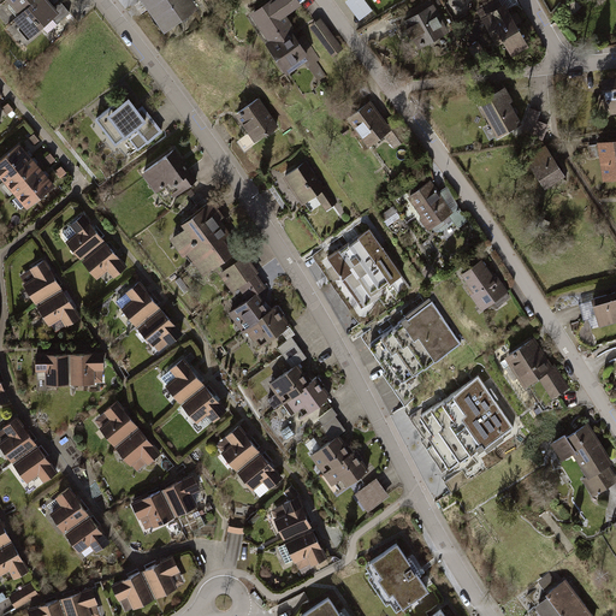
[(9,0),(21,13),(33,3),(36,6),(42,0),(9,0)]
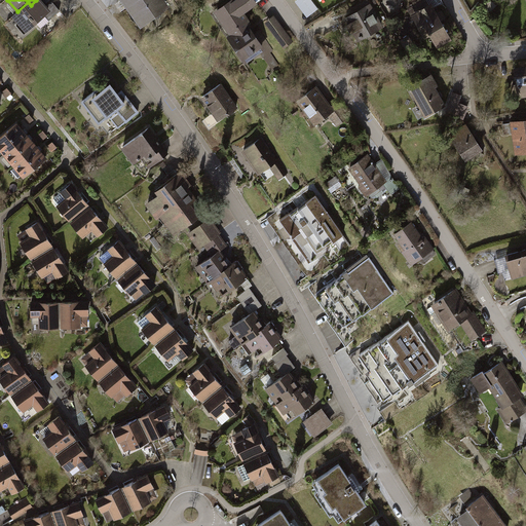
[(11,16),(26,34),(45,16),(52,9),(48,5),(43,0),(36,0),(31,5),(28,2),(17,11),(11,16)]
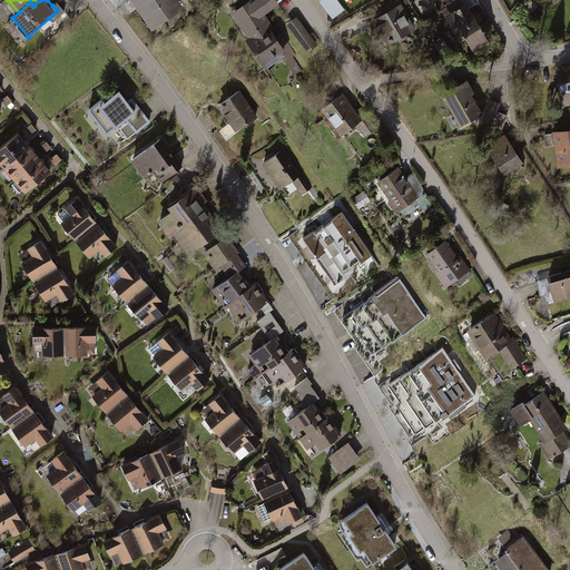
[(176,0),(135,0),(153,23),(179,5),(176,0)]
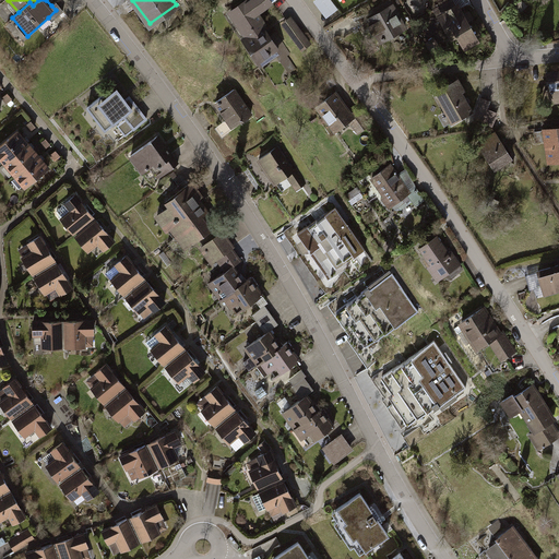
[(276,2),(274,0),(239,0),(227,9),(265,66),(285,52),(260,14),(276,2)]
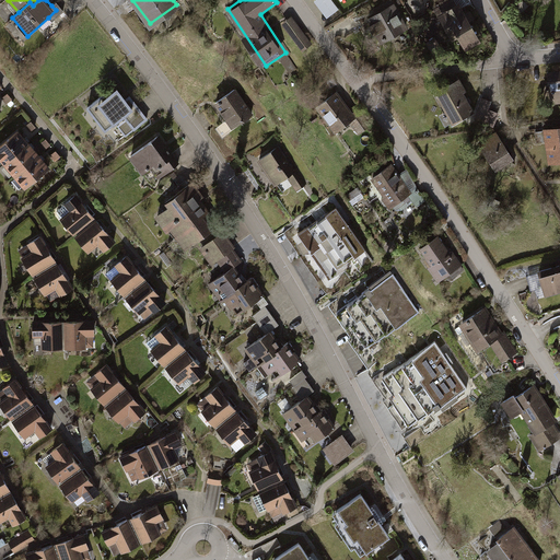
[(334,0),(316,0),(316,1),(329,18),(341,8),(334,0)]
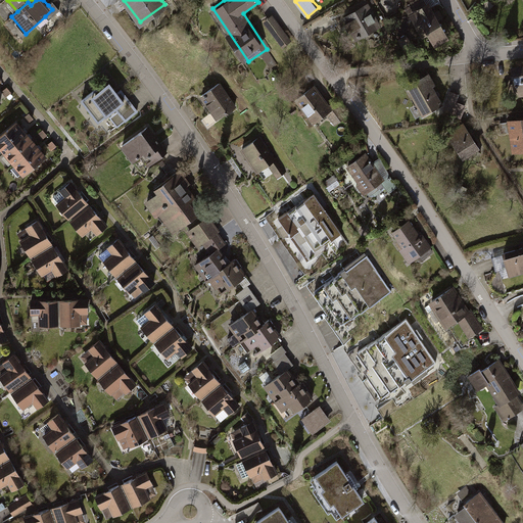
[(425,0),(420,0),(405,9),(423,40),(429,37),(436,48),(450,40),(429,3),(428,4),(425,0)]
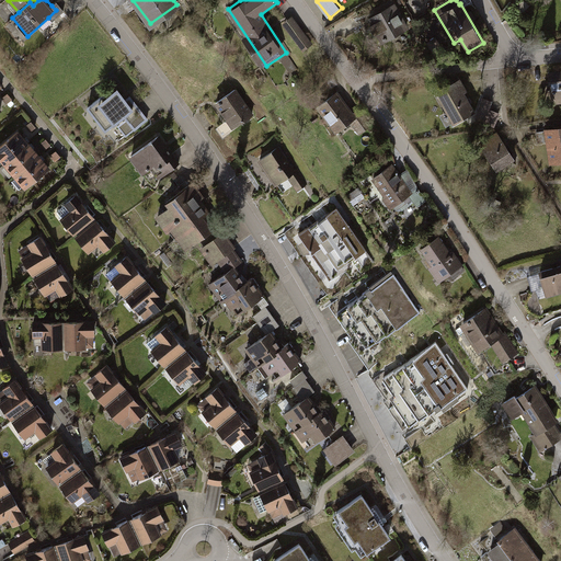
[(64,11),(56,2),(52,6),(56,10),(48,18),(53,22),(64,11)]
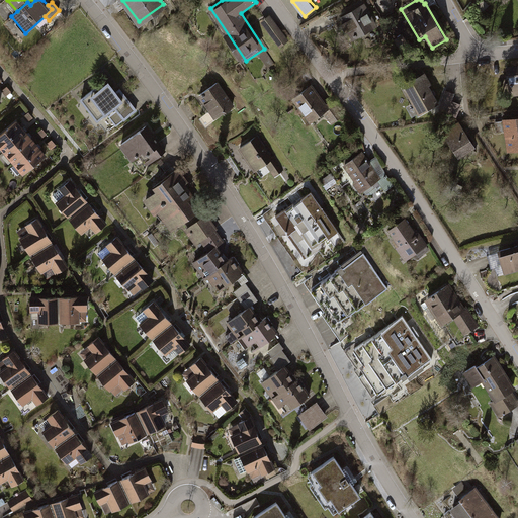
[(367,4),(340,18),(353,42),(379,28),(367,4)]
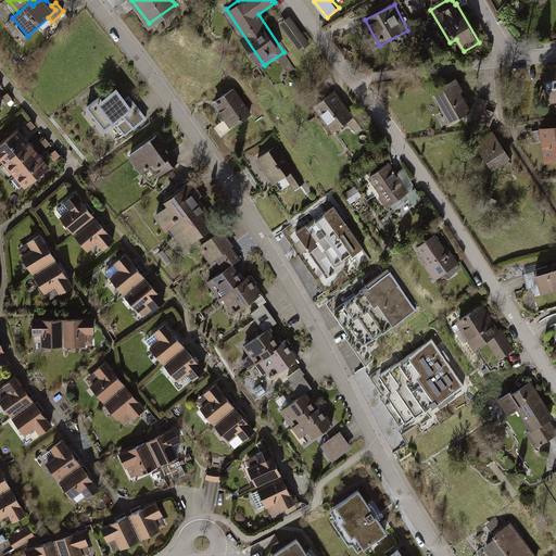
[(308,46),(290,17),(281,24),(300,51),(308,46)]
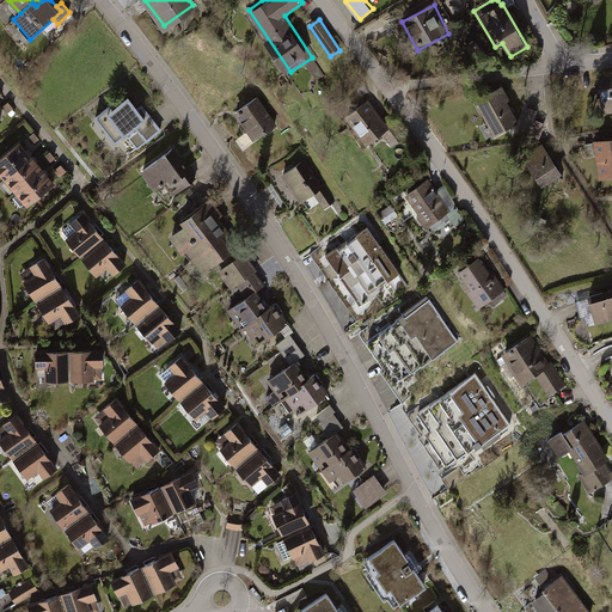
[(611,78),(598,80),(603,117),(611,116),(611,78)]
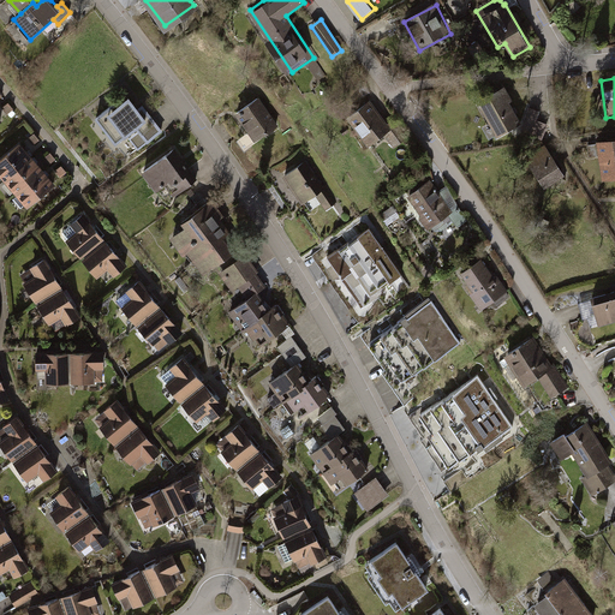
[(506,87),(478,103),(499,138),(523,124),(511,102),(513,100),(506,87)]
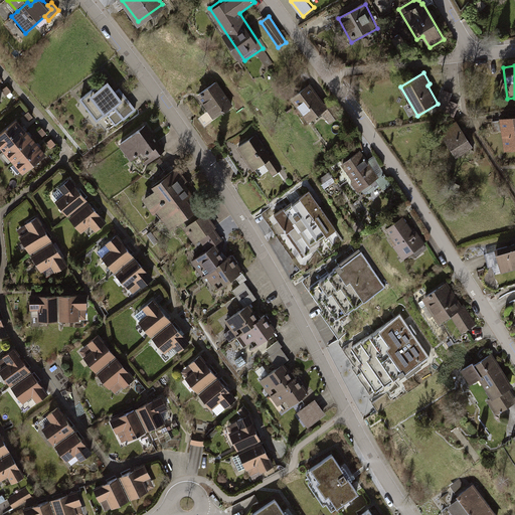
[(217,81),(196,95),(213,119),(235,105),(217,81)]
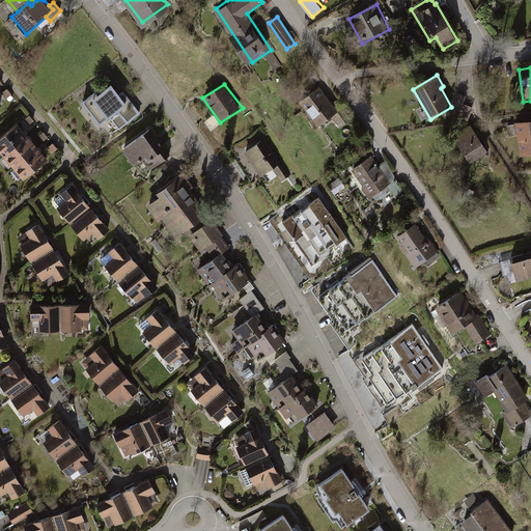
[(104,85),(82,102),(100,126),(117,112),(118,113),(111,119),(119,130),(141,113),(123,91),(119,94),(111,85),(107,88),(104,85)]
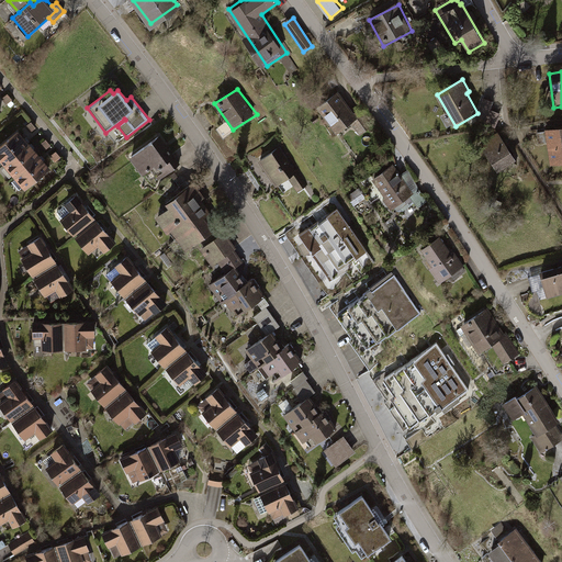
[(338,93),(316,110),(336,137),(358,121),(338,93)]
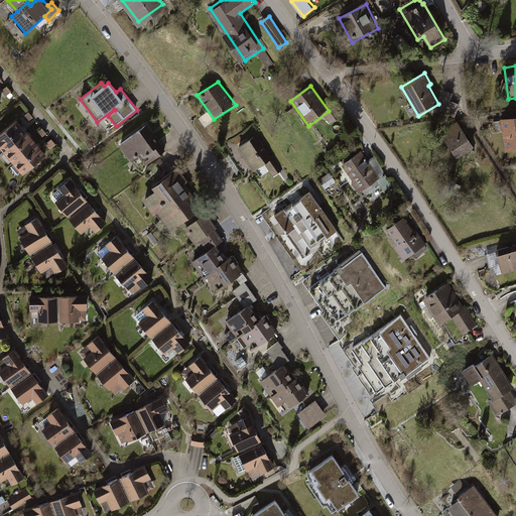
[(453,93),(443,90),(438,108),(447,111),(453,93)]
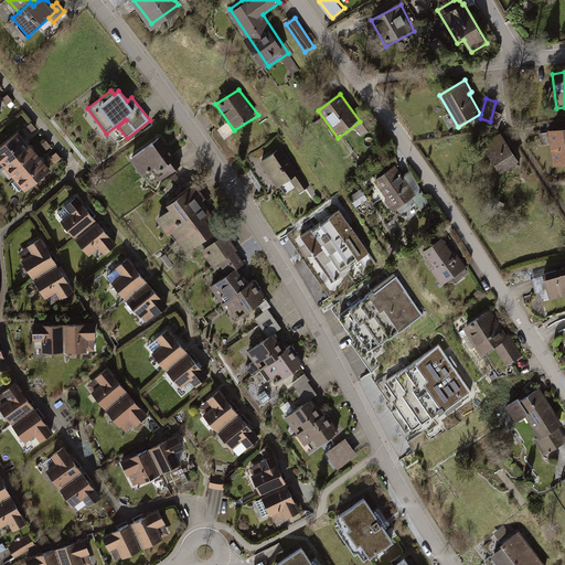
[(504,115),(494,110),(487,130),(497,134),(504,115)]
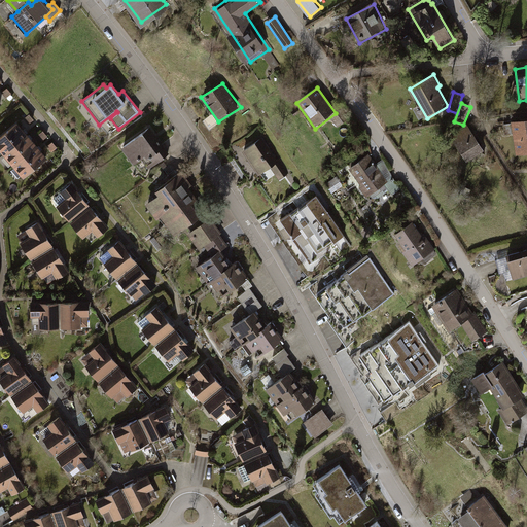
[(526,121),(513,124),(517,154),(526,152),(526,121)]
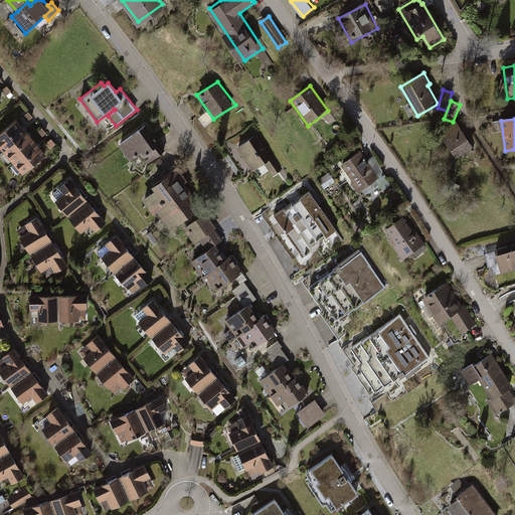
[(46,154),(18,120),(0,134),(0,145),(23,173),(46,154)]
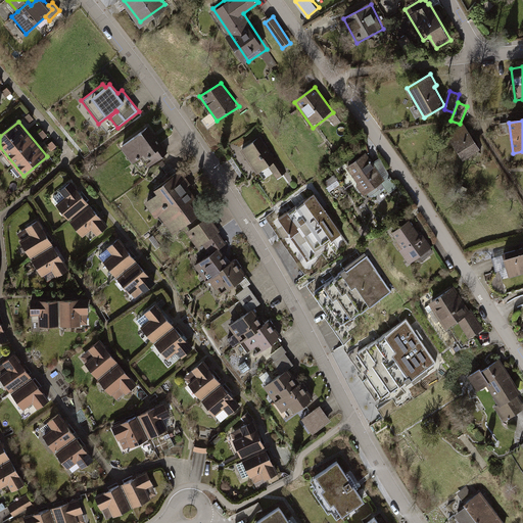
[(477,151),(460,125),(443,136),(461,161),(477,151)]
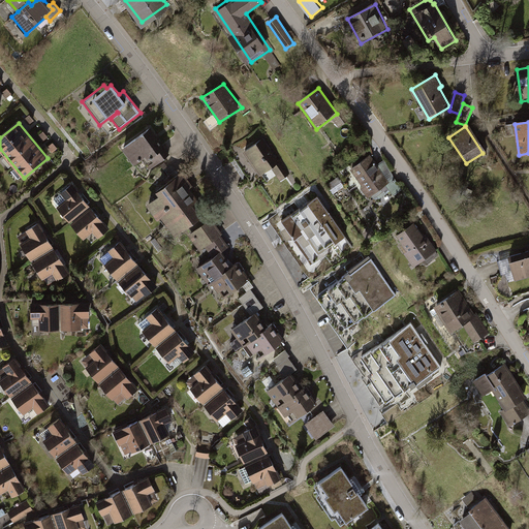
[(150,128),(122,150),(134,166),(143,160),(152,173),(172,157),(150,128)]
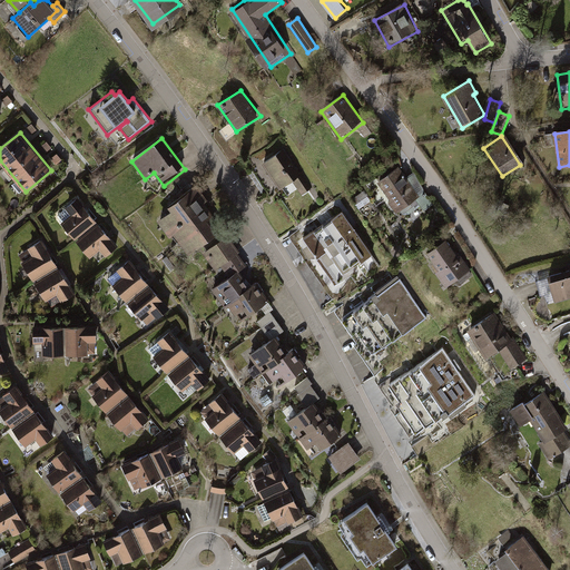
[(284,148),(264,163),(281,189),(293,180),(303,195),(313,188),(284,148)]
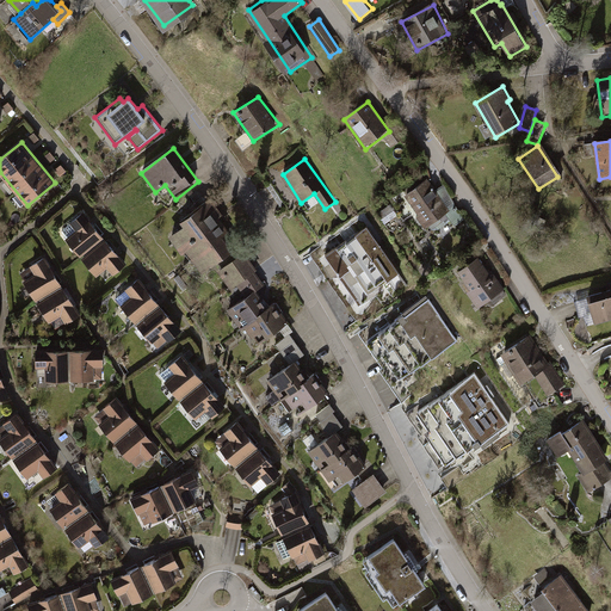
[(437,191),(430,181),(405,197),(426,229),(450,214),(448,210),(437,191)]
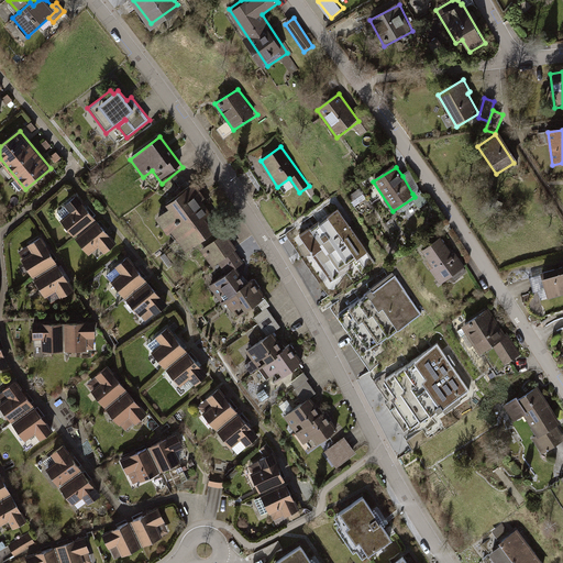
[(410,172),(403,176),(412,194),(419,189),(410,172)]
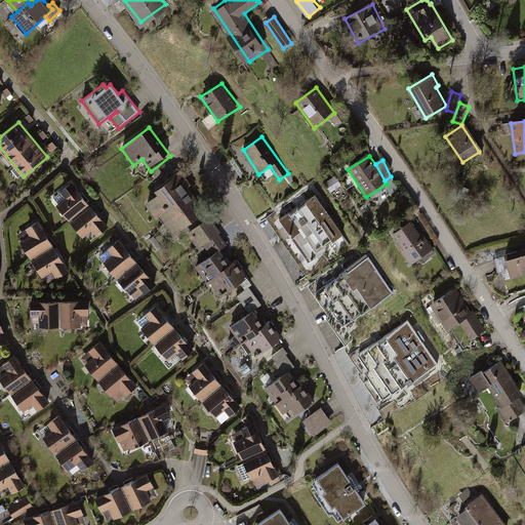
[(201,198),(182,170),(143,197),(171,237),(202,216),(193,204),(201,198)]
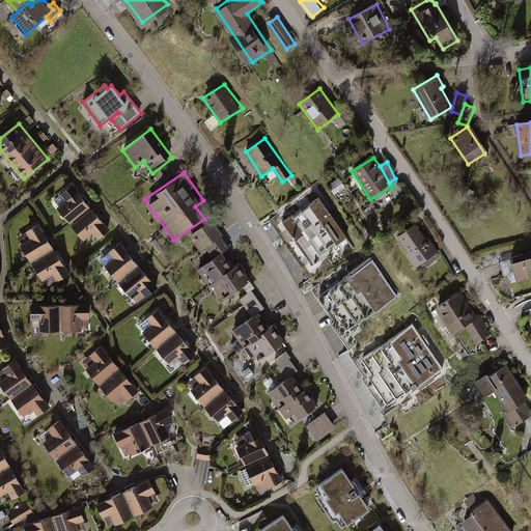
[(70,222),(90,206),(73,185),(61,194),(66,200),(58,206),(70,222)]
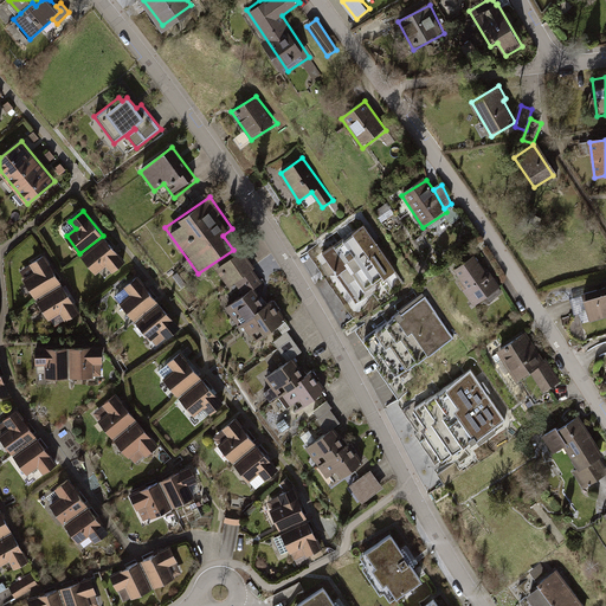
[(365,225),(323,252),(354,301),(397,272),(365,225)]
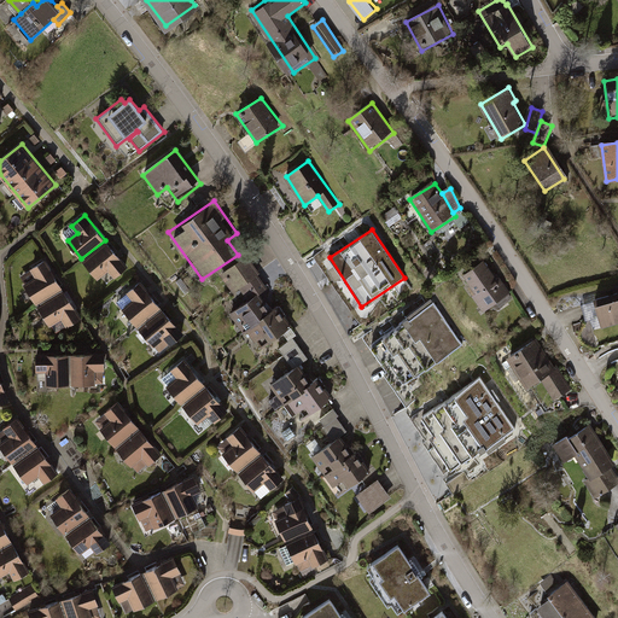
[(108,242),(83,260),(98,278),(109,269),(115,277),(127,266),(108,242)]
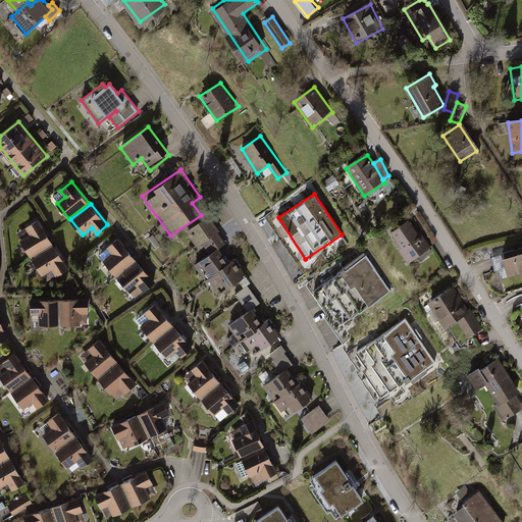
[(206,217),(187,231),(198,247),(203,244),(210,254),(219,247),(224,243),(206,217)]
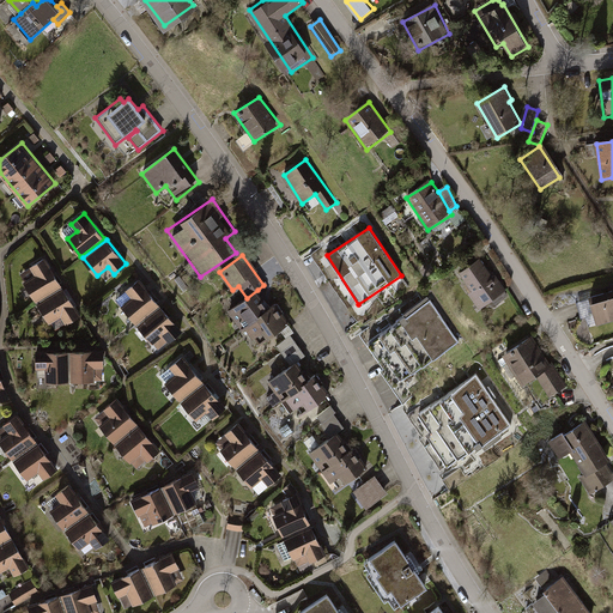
[(46,256),(30,265),(36,277),(26,283),(36,298),(61,284),(46,256)]
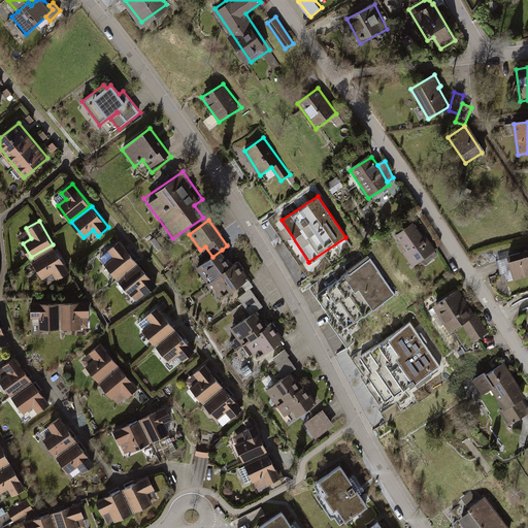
[(415,225),(397,236),(418,267),(436,256),(415,225)]
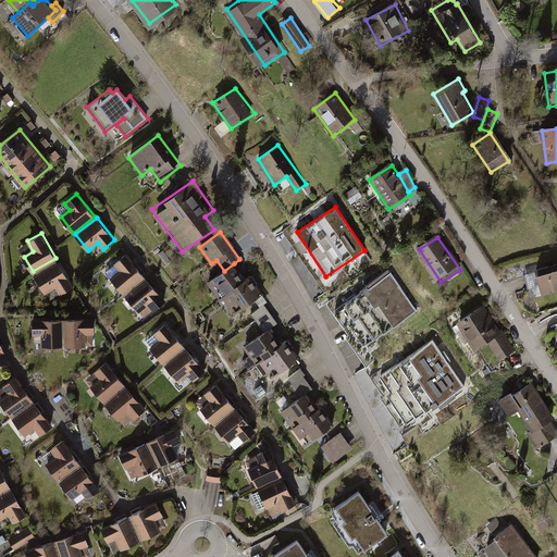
[(145,275),(127,252),(114,263),(120,270),(111,276),(124,293),(145,275)]
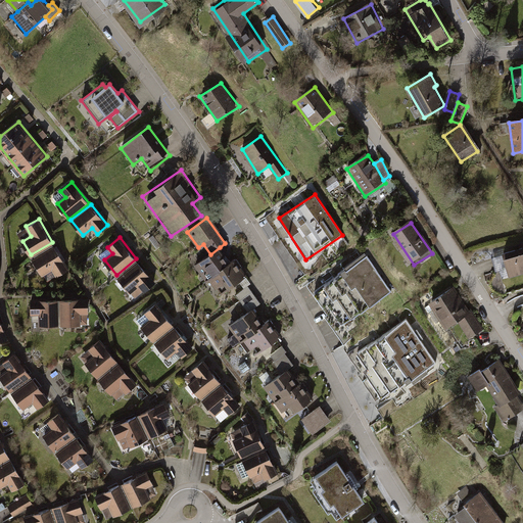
[(54,243),(32,256),(41,274),(53,268),(56,274),(67,267),(54,243)]
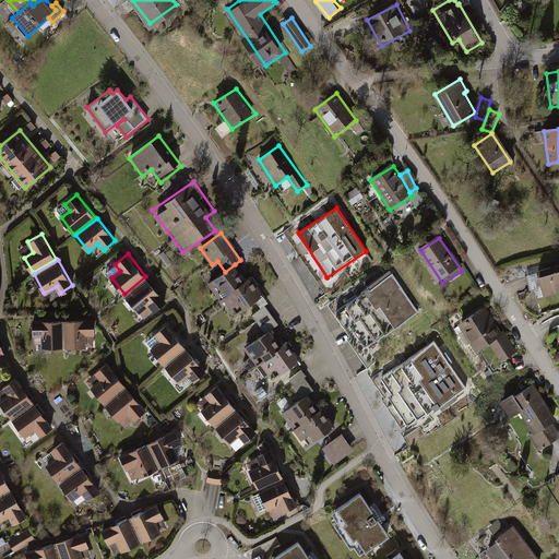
[(558,261),(537,269),(544,293),(558,287),(558,261)]
